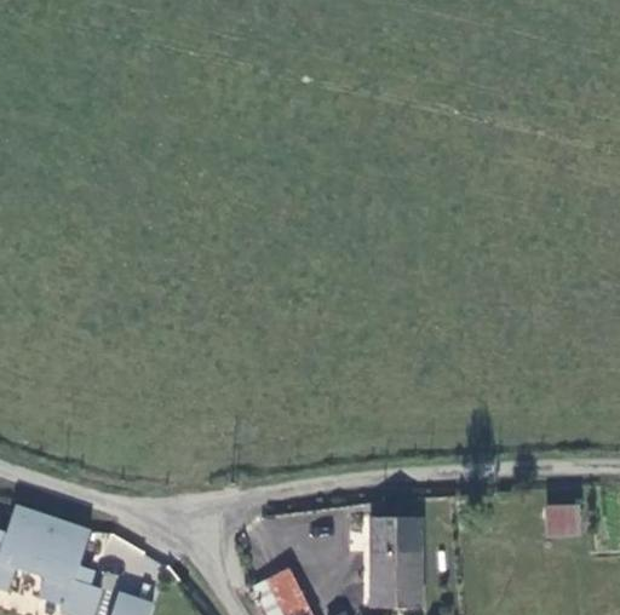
[(577,501),(546,501),(546,532),(577,532),(577,501)]
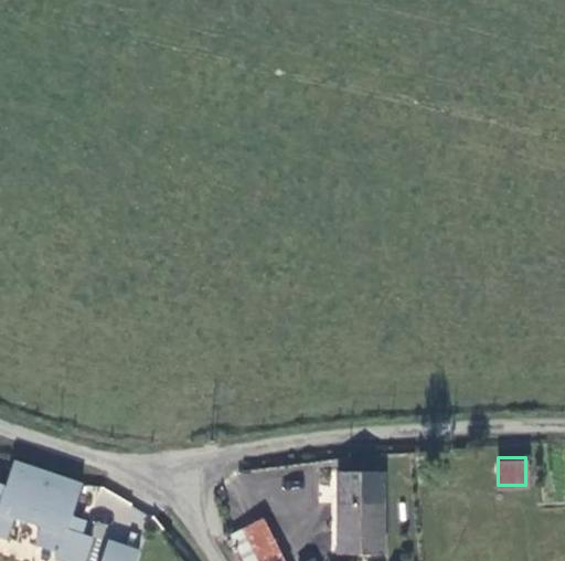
[(84,526),(78,516),(73,514),(83,483),(14,461),(7,485),(0,482),(0,536),(7,538),(14,516),(43,526),(38,544),(59,551),(56,559),(63,560),(84,560),(94,535),(82,531),(84,526)]
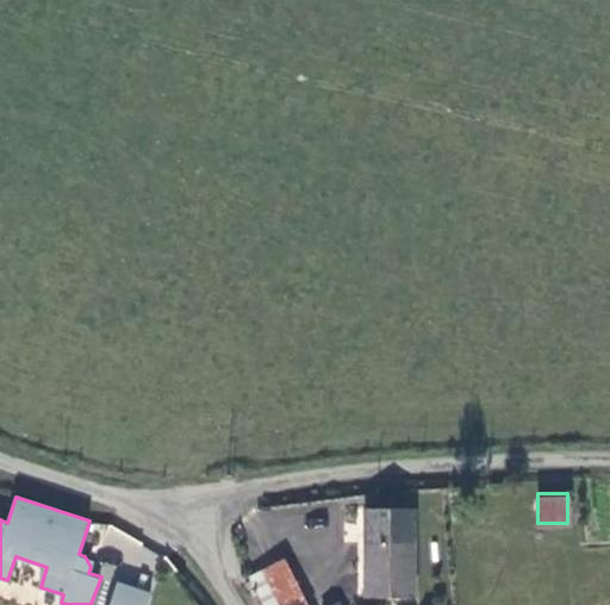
[(362,597),(416,597),(416,506),(363,506),(362,597)]
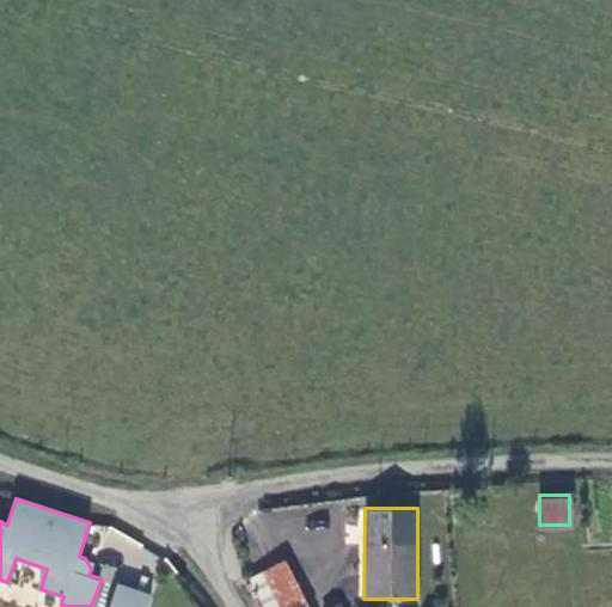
[(307,606),(282,562),(251,580),(267,606),(307,606)]
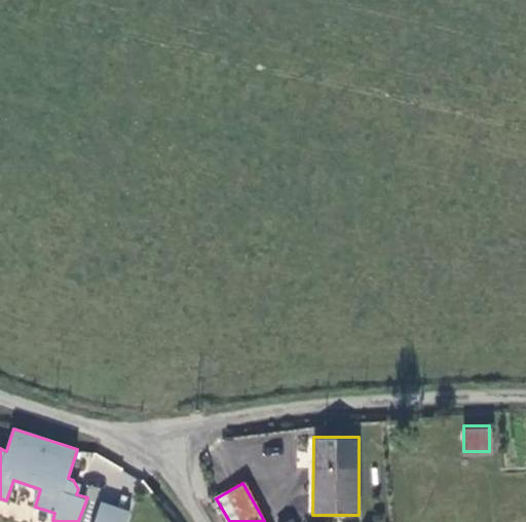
[(127,521),(132,512),(102,502),(95,521),(127,521)]
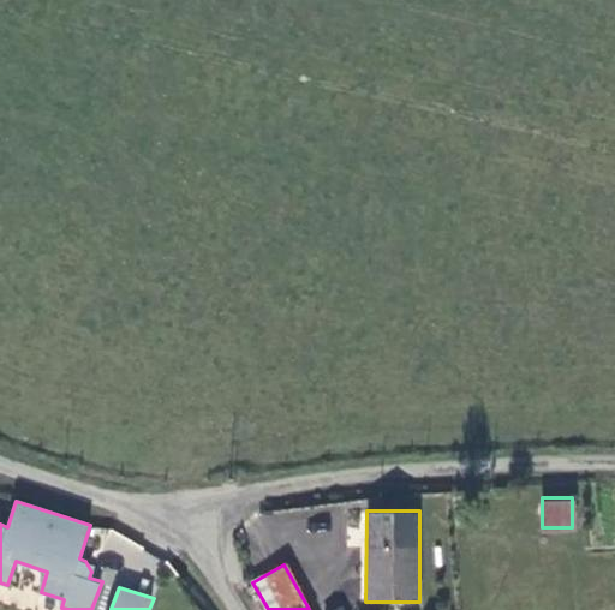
All buildings are outlined.
